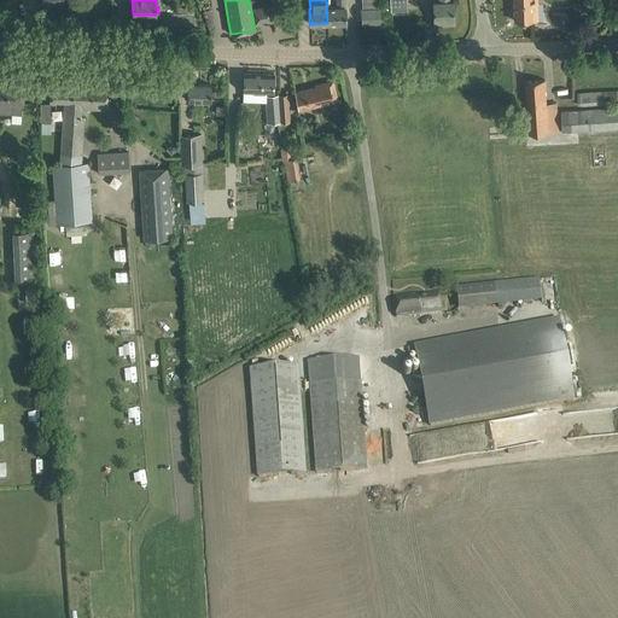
[(327,0),(326,0),(327,23),(345,23),(345,7),(344,0),(336,0),(337,7),(327,7),(327,0)]
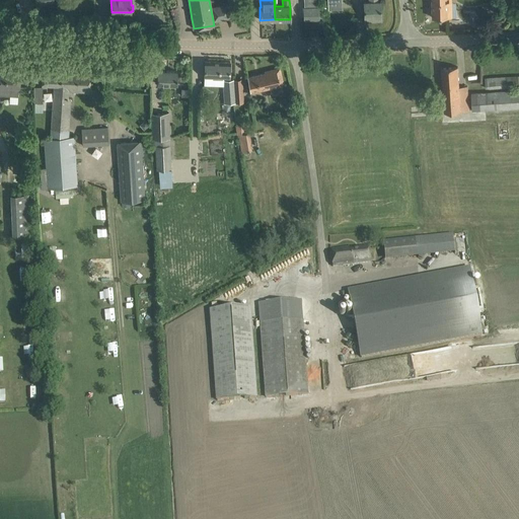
[(327,0),(328,10),(342,9),(342,0),(327,0)]
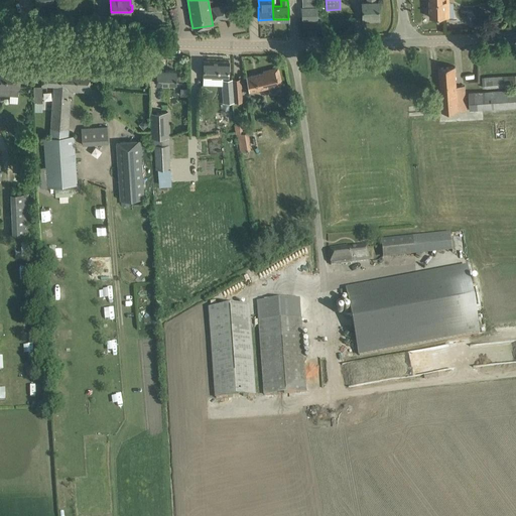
[(375,0),(366,0),(367,2),(362,2),(363,21),(379,20),(378,2),(375,2),(375,0)]
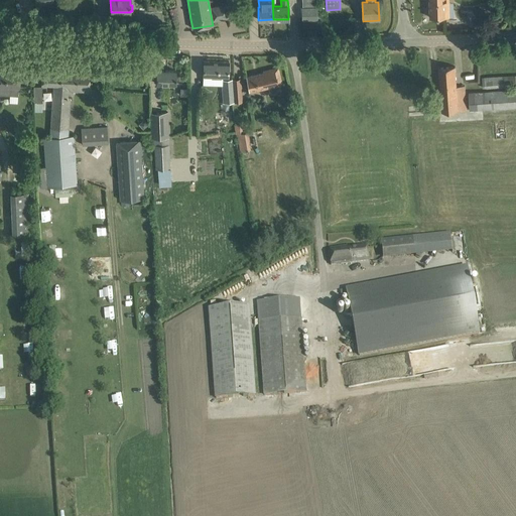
[(453,3),(449,3),(448,0),(428,0),(429,17),(454,17),(453,3)]
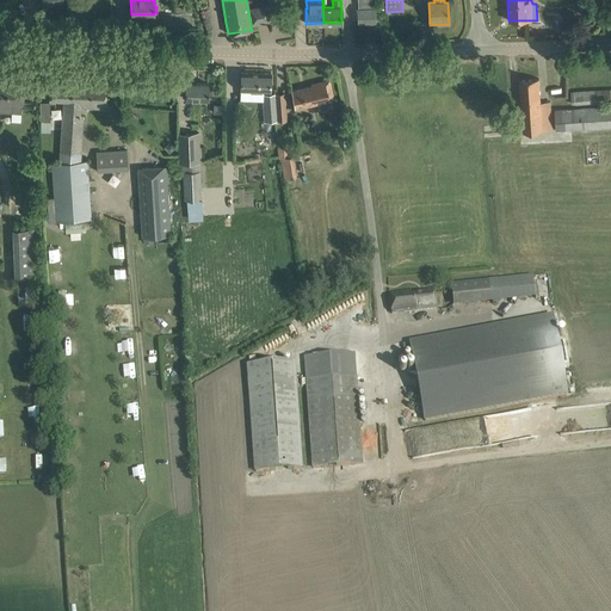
[(358,10),(358,11),(358,23),(375,22),(375,10),(358,10)]
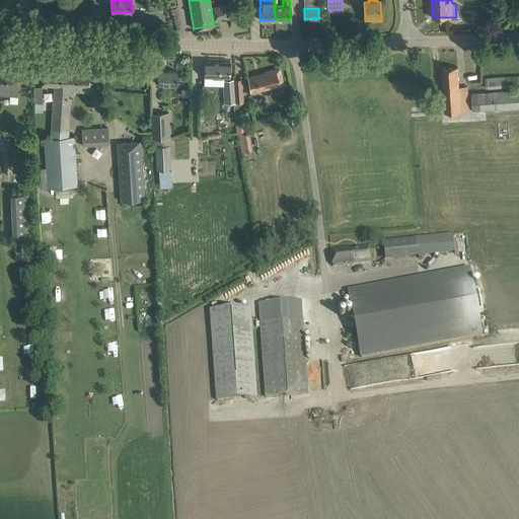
[(204,77),(229,78),(230,62),(205,61),(204,77)]
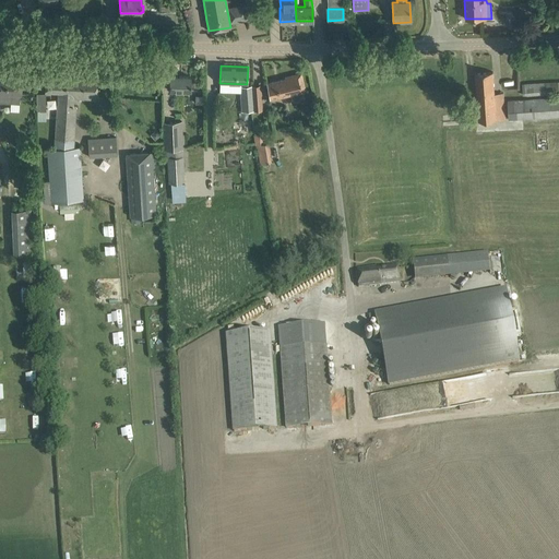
[(475,73),(476,84),(479,121),(506,119),(503,93),(495,94),(492,72),(475,73)]
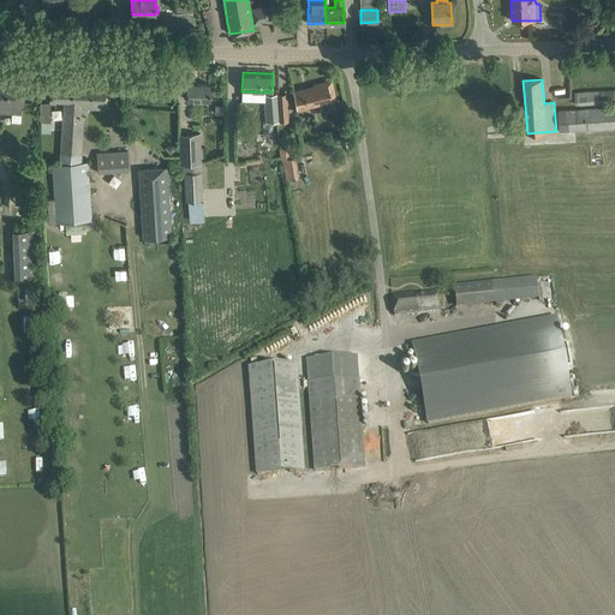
[(0,112),(11,113),(22,114),(22,105),(23,105),(23,95),(24,83),(15,82),(15,84),(0,83),(0,112)]
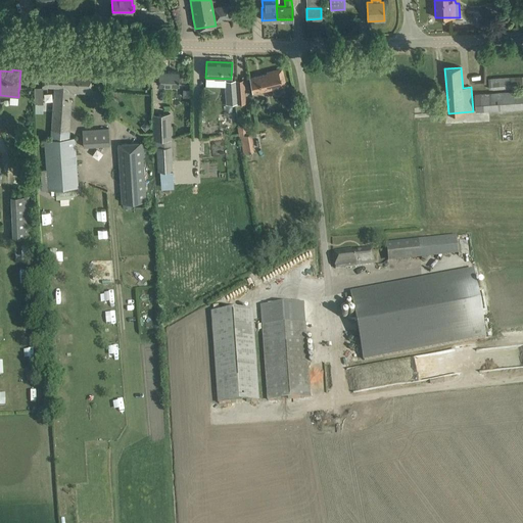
[(250,79),(252,88),(253,92),(273,87),(276,94),(285,92),(283,85),(285,85),(281,69),(267,73),(267,75),(250,79)]
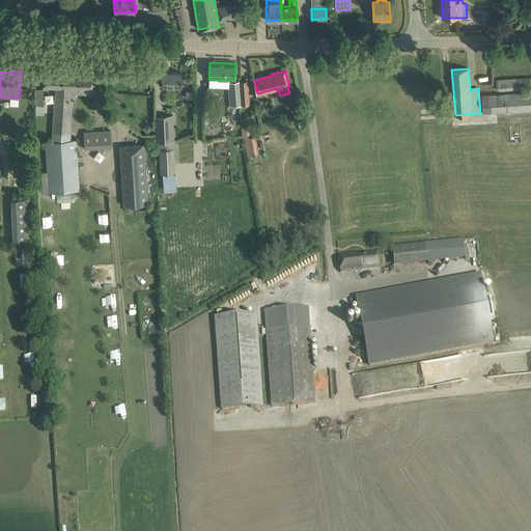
[(40,172),(42,193),(79,191),(76,140),(70,140),(71,133),(67,133),(71,92),(94,94),(95,75),(44,72),(43,86),(55,87),(52,141),(46,142),(48,171),(40,172)]
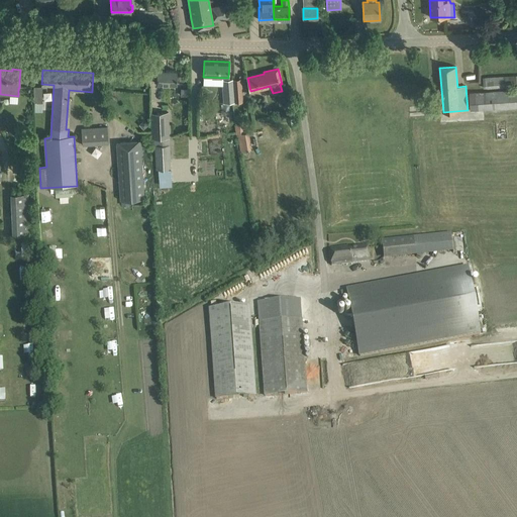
[(157,71),(157,81),(157,84),(176,84),(177,71),(157,71)]
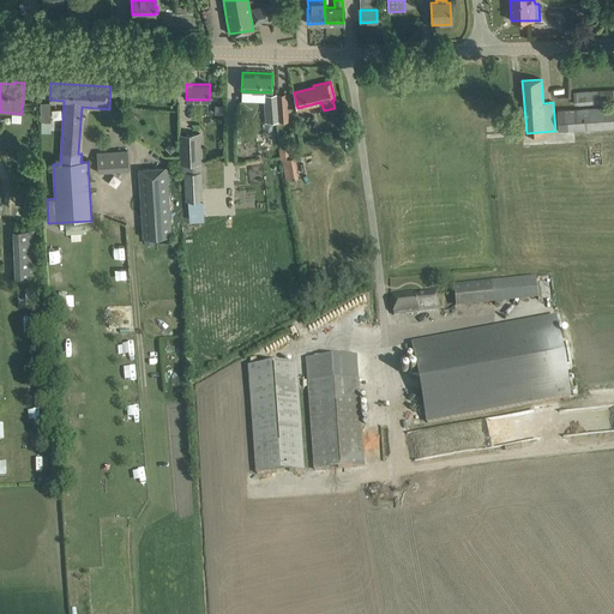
[(613,90),(573,94),(575,104),(613,101),(613,90)]
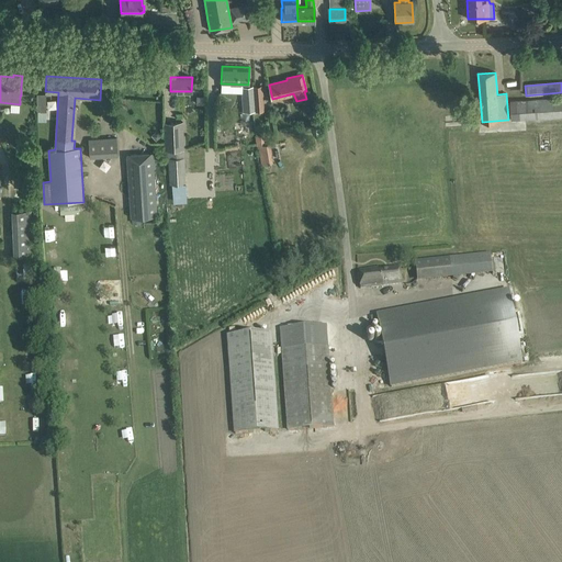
[(254,87),(255,97),(255,100),(251,101),(251,103),(253,111),(260,111),(260,100),(262,100),(261,86),(254,87)]
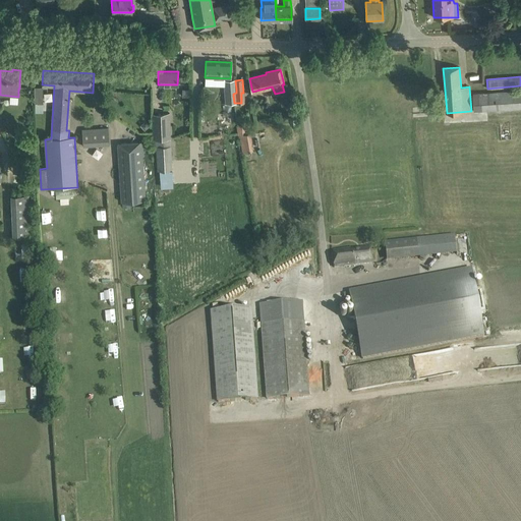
[(225,90),(236,90),(235,80),(224,80),(225,90)]
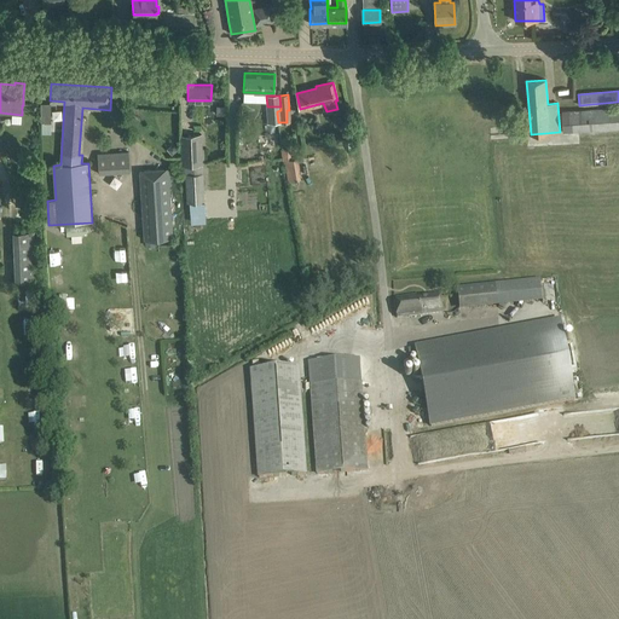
[(40,104),(41,123),(51,123),(51,104),(40,104)]
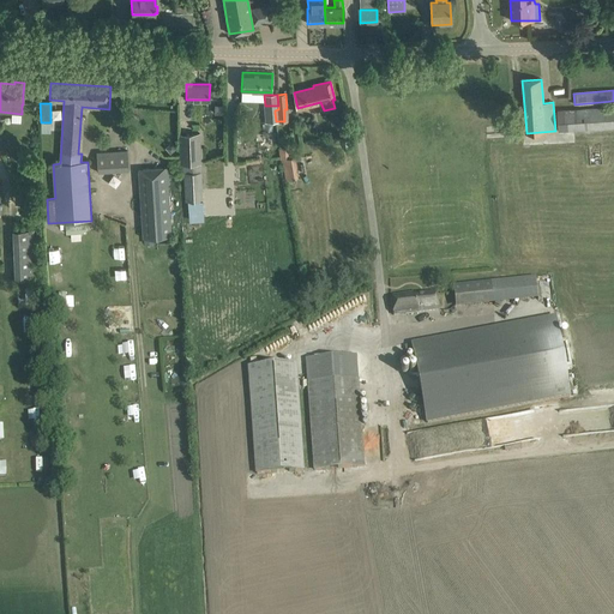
[(265,121),(276,121),(275,113),(275,110),(278,109),(278,106),(265,106),(265,113),(265,121)]
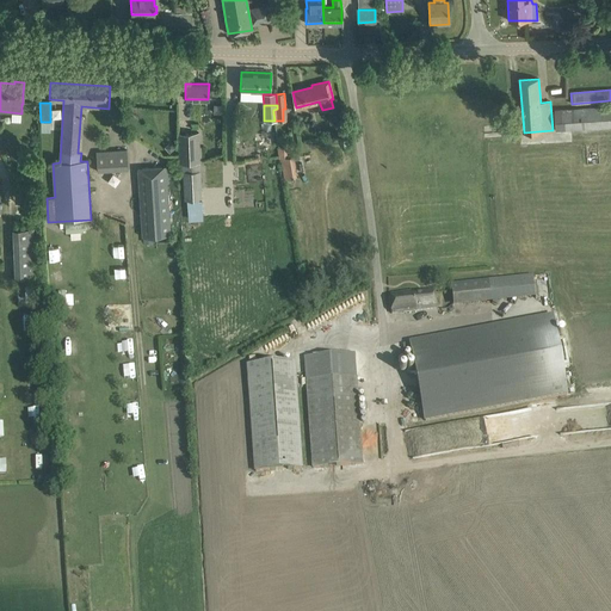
[(556,130),(610,127),(610,106),(555,110),(556,130)]
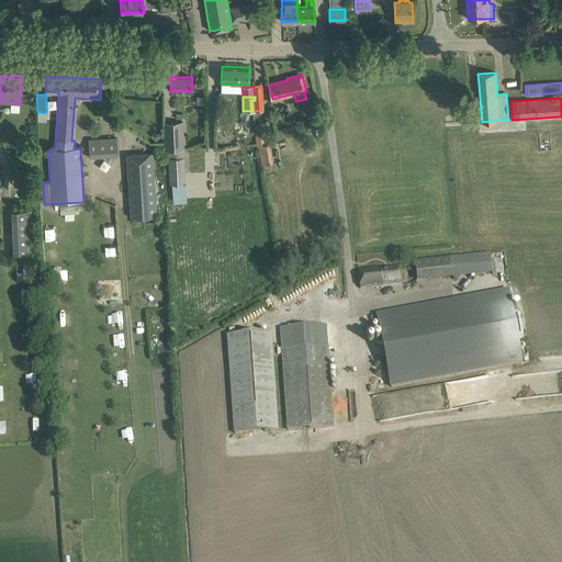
[(164,124),(166,159),(167,158),(169,186),(171,184),(171,193),(184,192),(183,187),(191,186),(191,193),(208,192),(206,172),(184,172),(182,123),(164,124)]
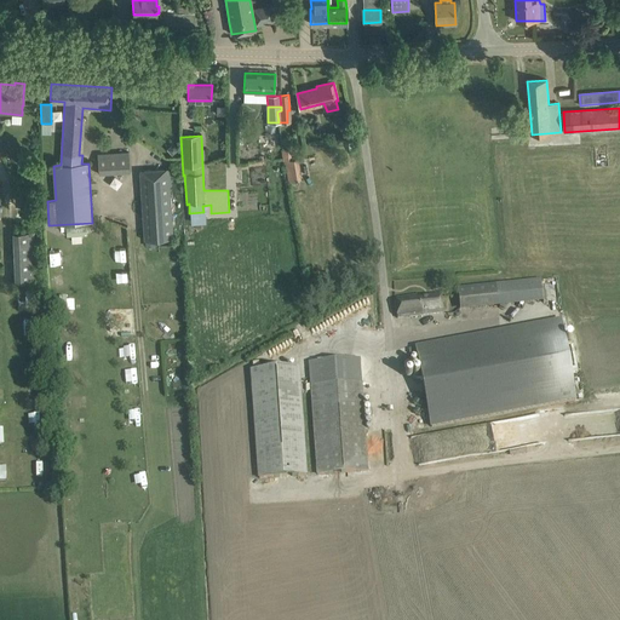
[(283,162),(285,162),(287,181),(302,179),(298,158),(292,159),(290,147),(281,149),(283,162)]
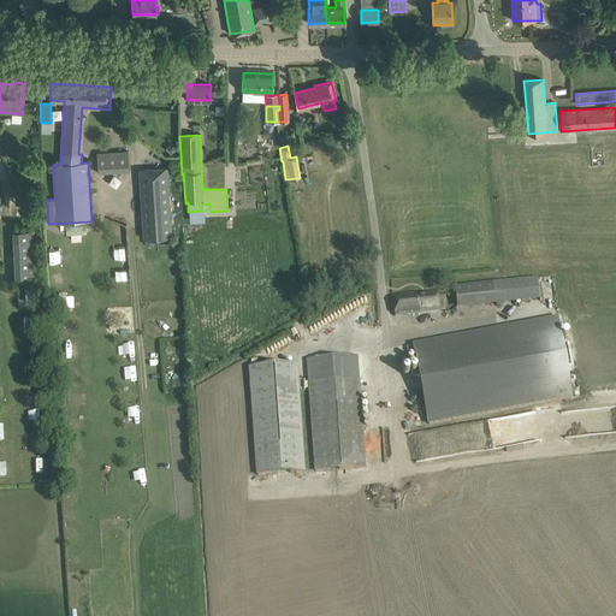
[(98,153),(99,173),(129,171),(128,150),(98,153)]
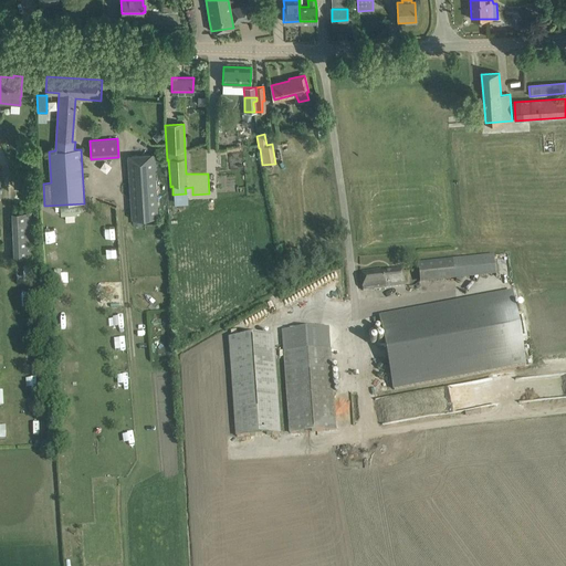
[(127,156),(130,220),(158,218),(154,154),(127,156)]
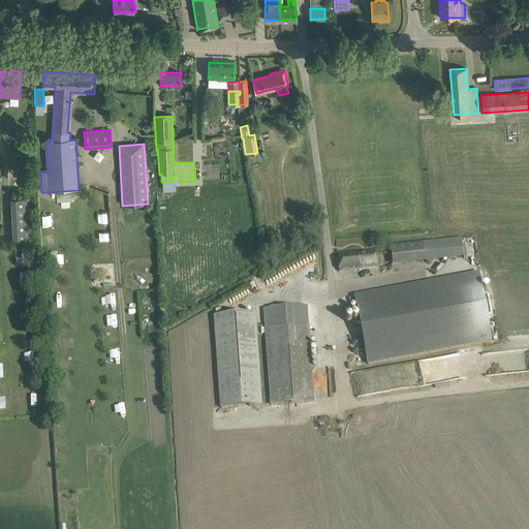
[(10,198),(11,241),(30,241),(29,198),(10,198)]
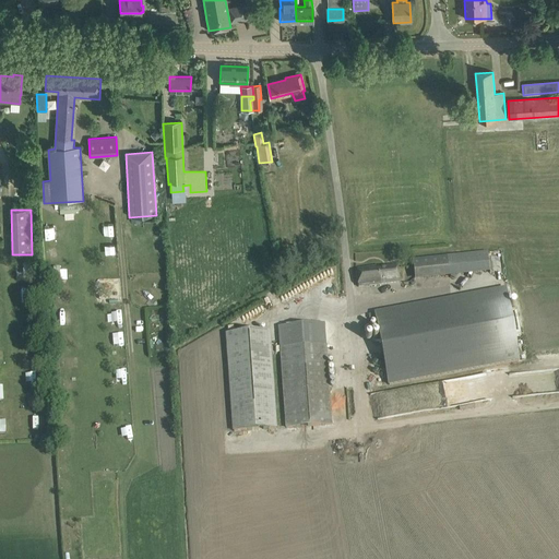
[(487,252),(413,260),(414,278),(489,271),(487,252)]
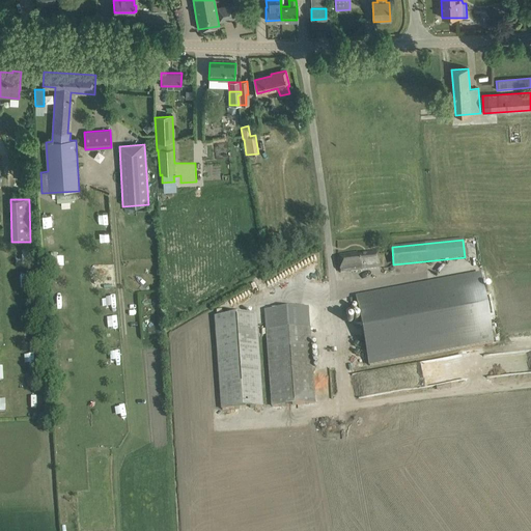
[(339,256),(340,273),(379,269),(378,253),(359,255),(359,253),(339,256)]
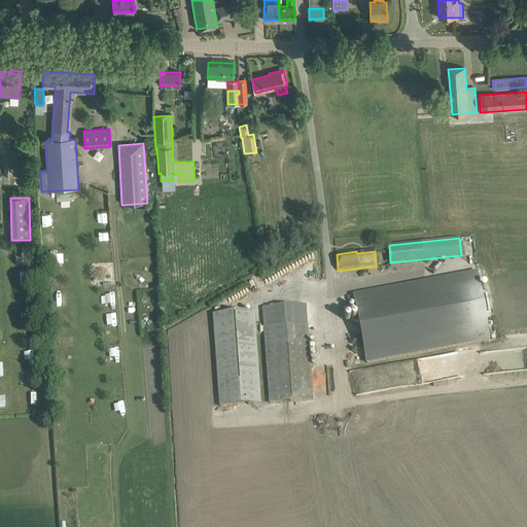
[(62,267),(62,253),(49,253),(49,267),(62,267)]
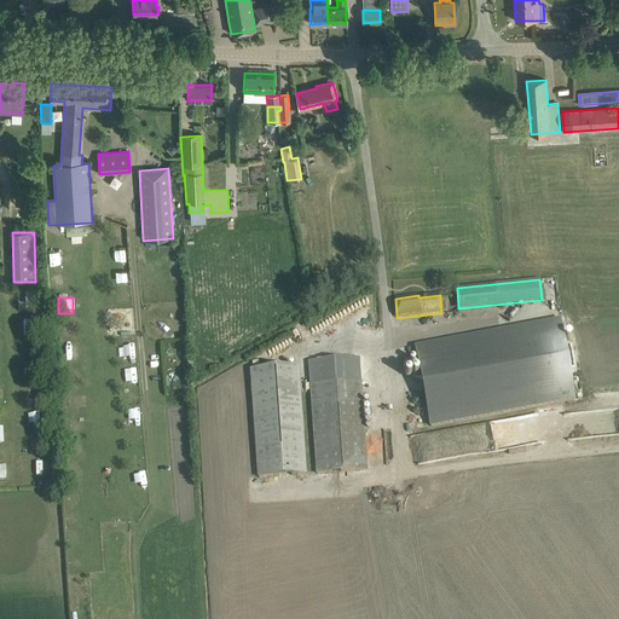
[(559,319),(416,346),(431,427),(573,399),(568,374),(577,372),(571,343),(563,345),(559,319)]
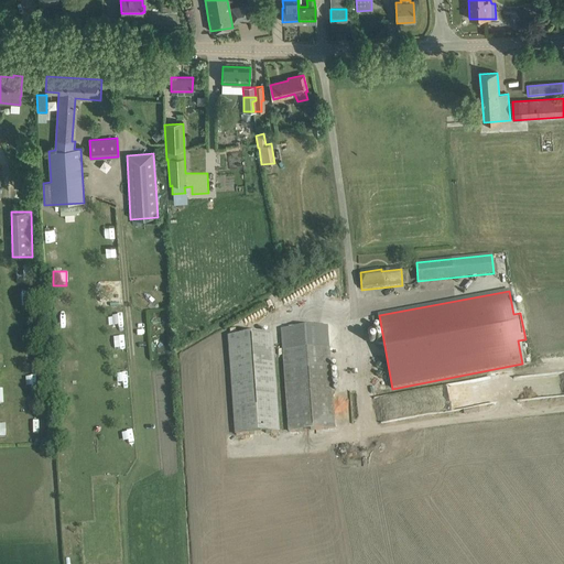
[(71,305),(71,294),(58,295),(58,306),(71,305)]
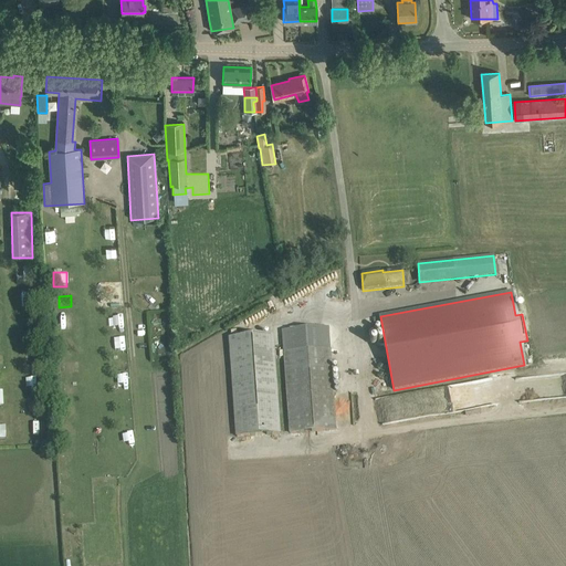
[(328,327),(282,331),(282,334),(290,433),(324,431),(335,430),(333,395),(329,348),(328,327)]
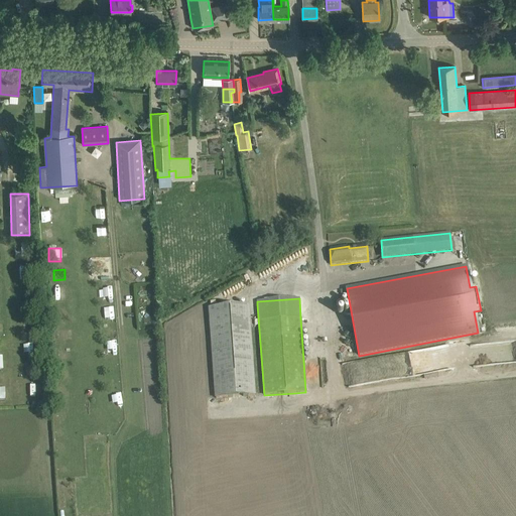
[(247,305),(209,308),(215,398),(254,396),(247,305)]
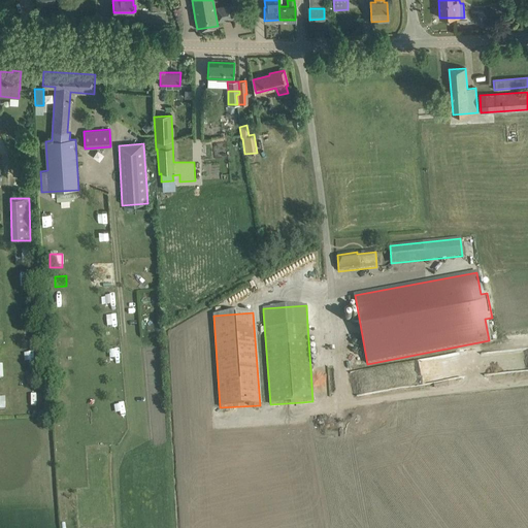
[(371,370),(351,371),(351,378),(372,376),(371,370)]
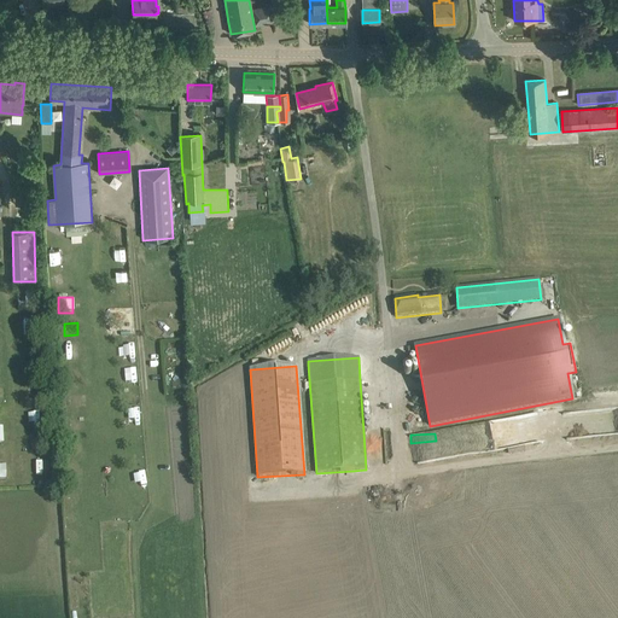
[(35,462),(34,474),(44,474),(45,462),(35,462)]
